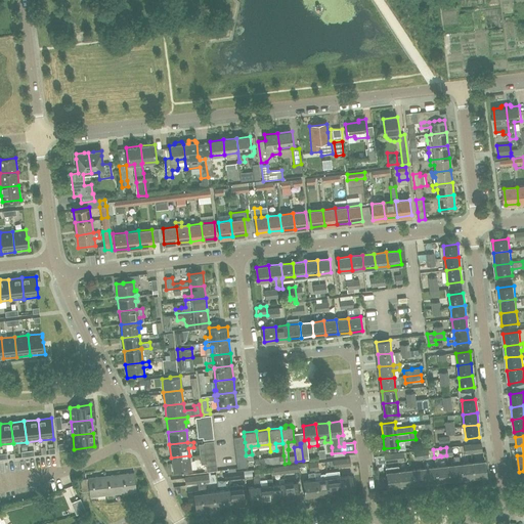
[(386,463),(398,462),(397,453),(385,455),(386,463)]
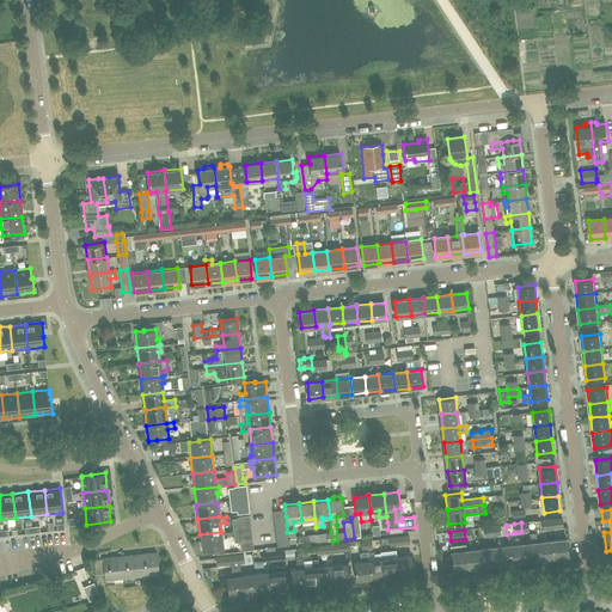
[(221,532),(200,534),(201,550),(210,549),(210,550),(222,549),(221,532)]
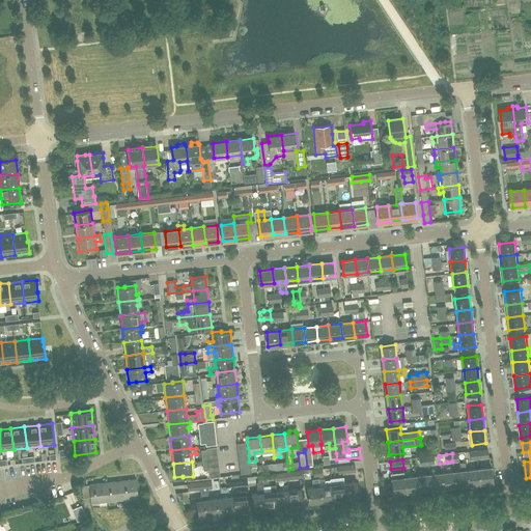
[(468,484),(466,470),(466,462),(460,463),(462,471),(454,472),(455,485),(468,484)]
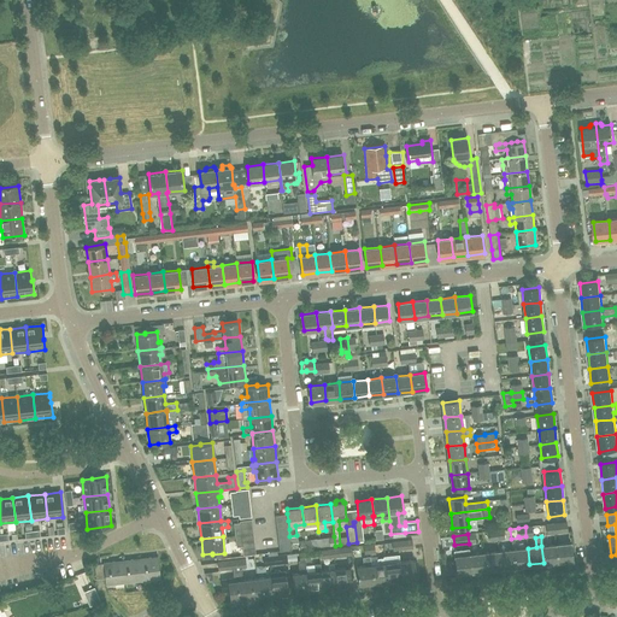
[(398,541),(398,551),(404,550),(413,548),(412,540),(403,541),(398,541)]
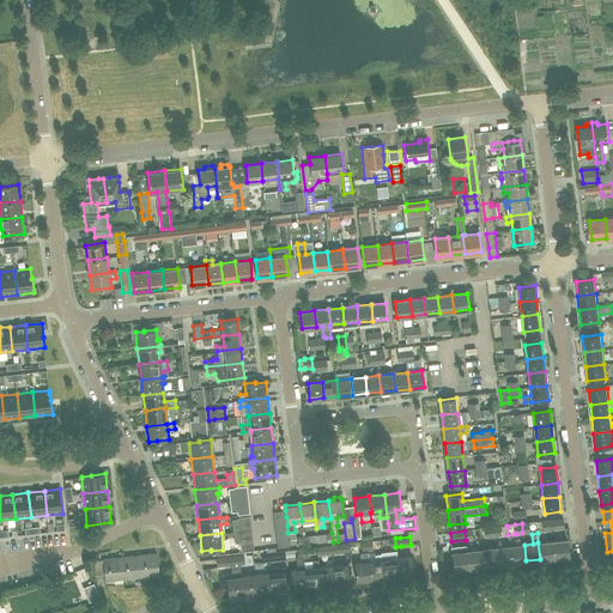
[(552,541),(554,558),(569,556),(566,540),(552,541)]
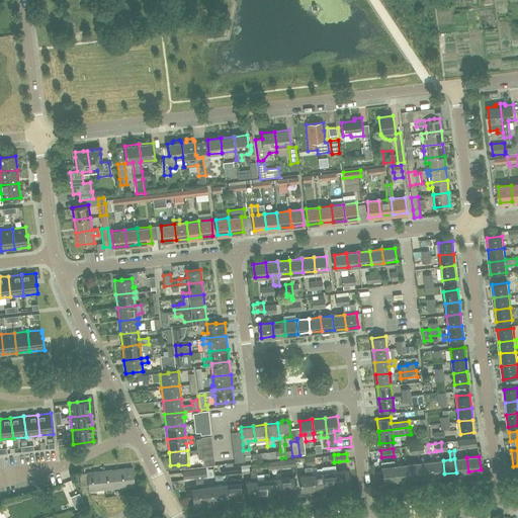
[(456,472),(468,471),(466,457),(454,458),(456,472)]
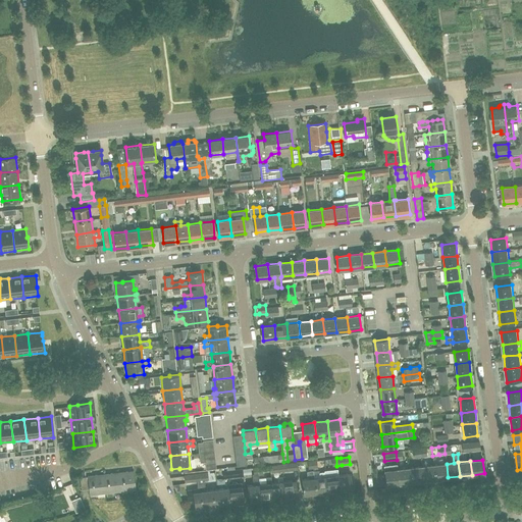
[(435,479),(448,477),(447,464),(433,465),(435,479)]
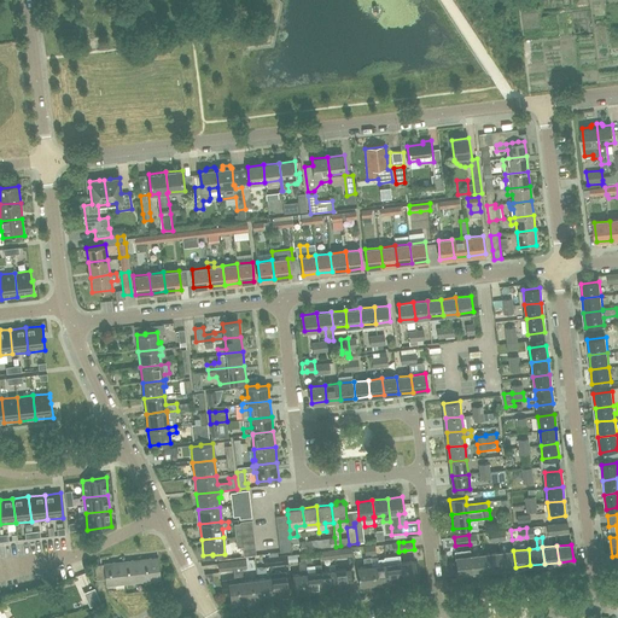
[(470,551),(455,552),(458,573),(473,572),(471,555),(470,551)]
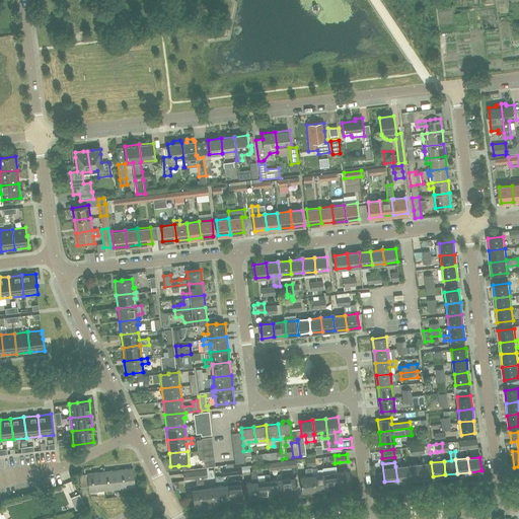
[(421,477),(433,476),(431,462),(419,464),(421,477)]
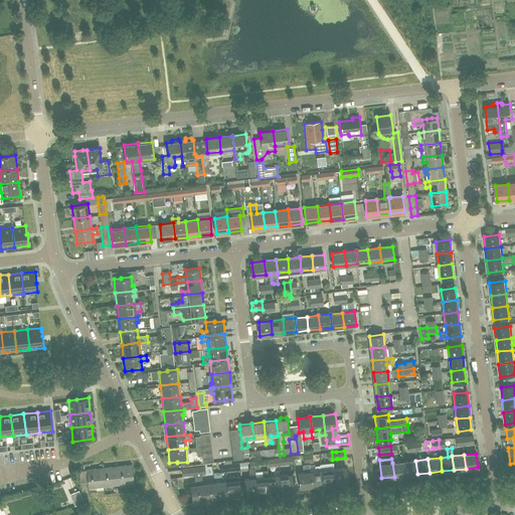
[(258,493),(255,478),(254,469),(253,461),(249,462),(249,468),(248,468),(249,479),(243,479),(245,494),(258,493)]
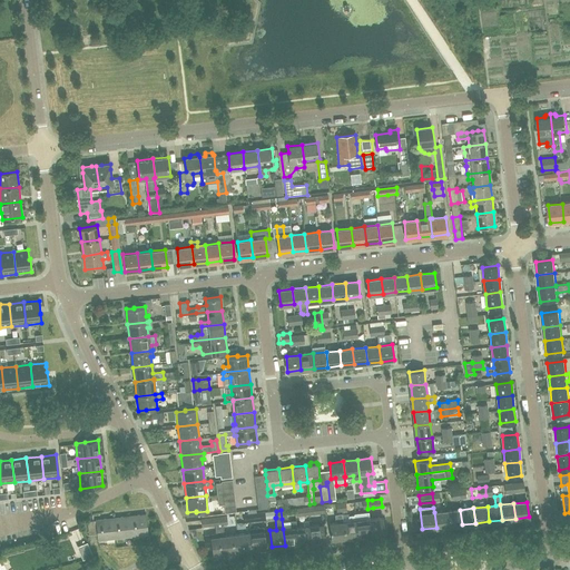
[(450,526),(462,524),(460,510),(448,511),(450,526)]
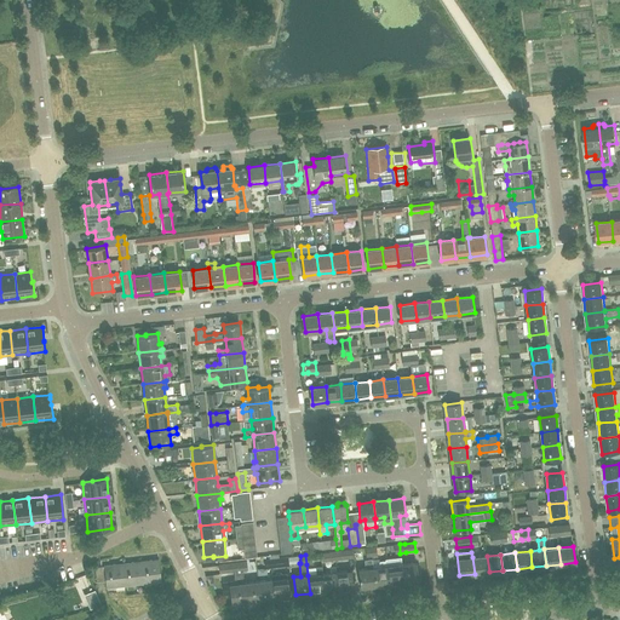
[(475,574),(489,572),(487,556),(472,557),(475,574)]
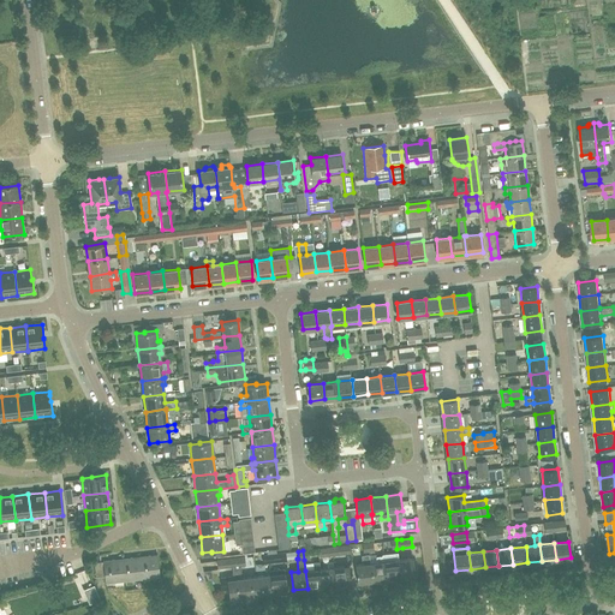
[(120,559),(123,580),(141,579),(141,578),(138,556),(139,556),(138,553),(135,553),(135,557),(120,559)]
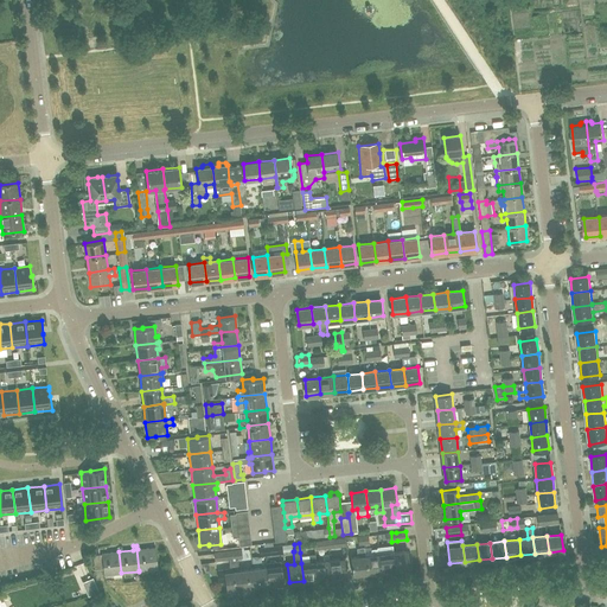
[(381,572),(395,569),(393,553),(394,553),(393,545),(378,547),(379,554),(381,572)]
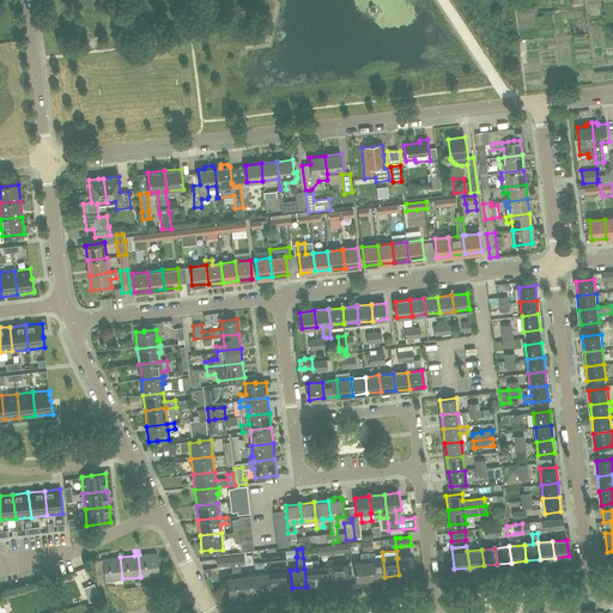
[(138,554),(140,576),(140,577),(158,575),(156,552),(139,554),(138,554)]
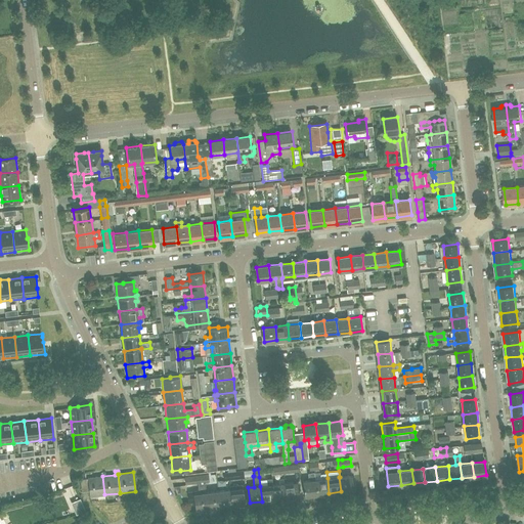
[(317,494),(329,493),(328,478),(326,472),(325,473),(325,474),(320,474),(321,479),(315,480),(317,494)]
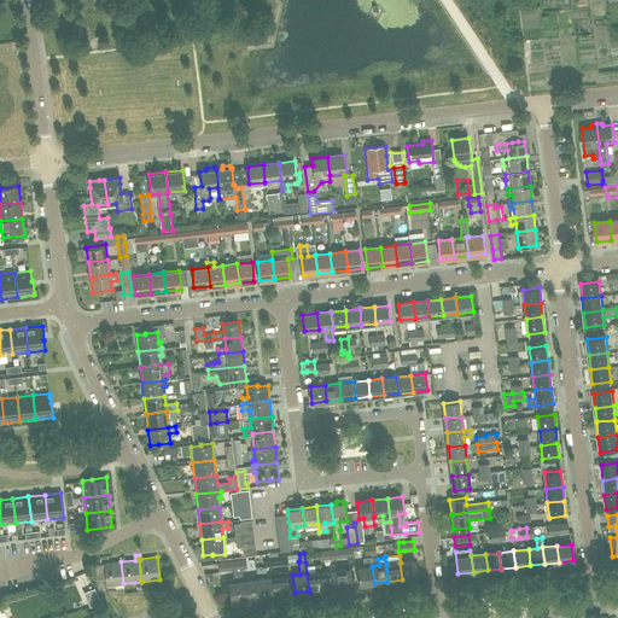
[(372,566),(371,558),(362,559),(363,567),(357,567),(359,586),(374,583),(372,566)]
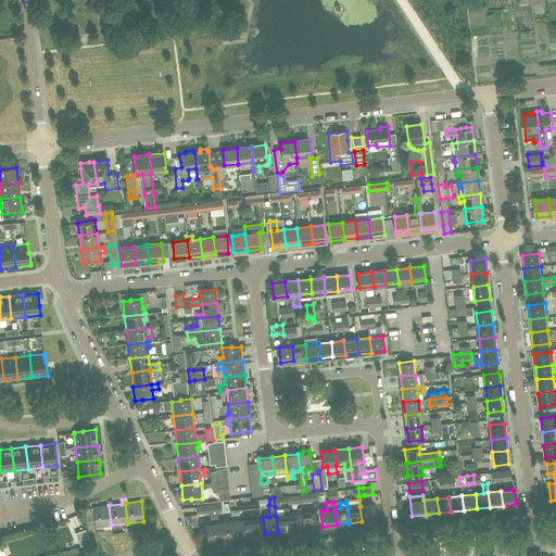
[(218,522),(217,513),(216,504),(196,506),(197,515),(211,514),(212,521),(200,522),(201,533),(206,532),(207,540),(220,539),(218,522)]
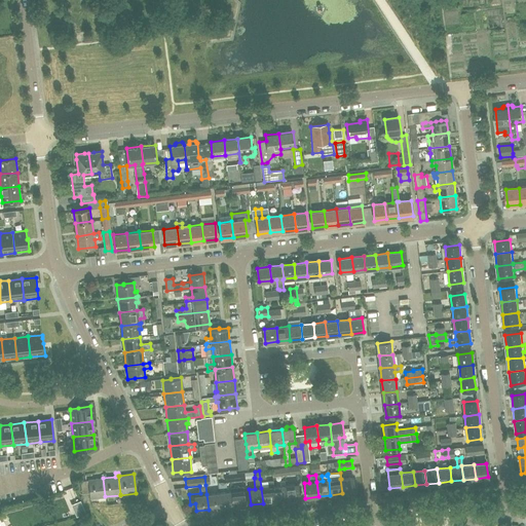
[(340,479),(342,493),(354,492),(353,477),(341,479),(340,479)]
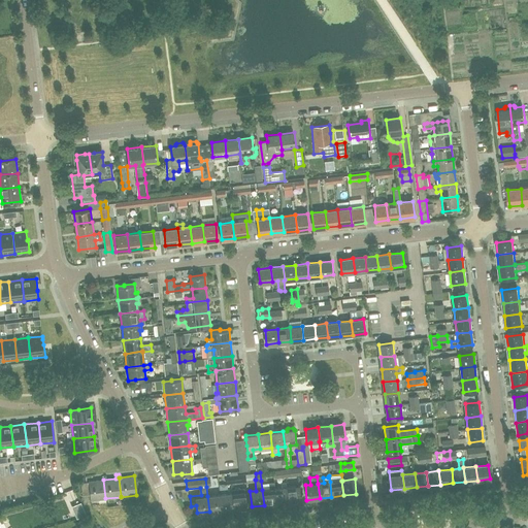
[(105,498),(103,480),(88,482),(90,500),(105,498)]
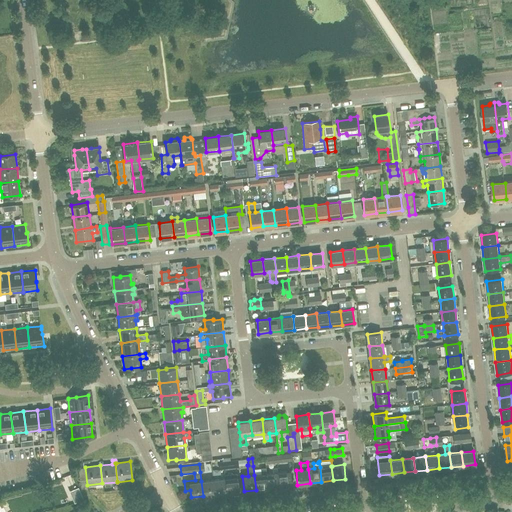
[(268,488),(266,474),(267,473),(266,468),(260,469),(261,474),(254,475),(256,490),(268,488)]
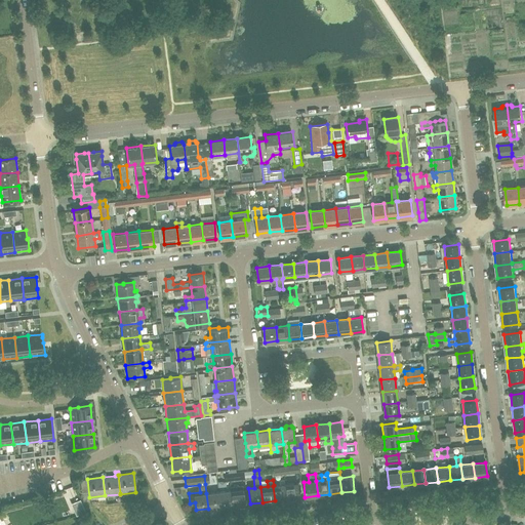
[(285,484),(287,499),(299,497),(297,483),(285,484)]
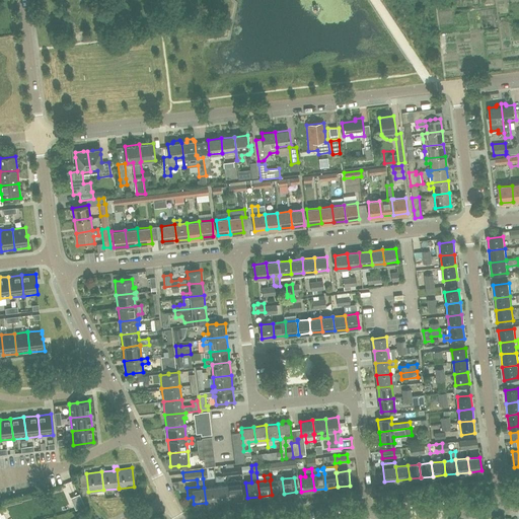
[(272,495),(284,494),(282,478),(271,479),(270,480),(272,495)]
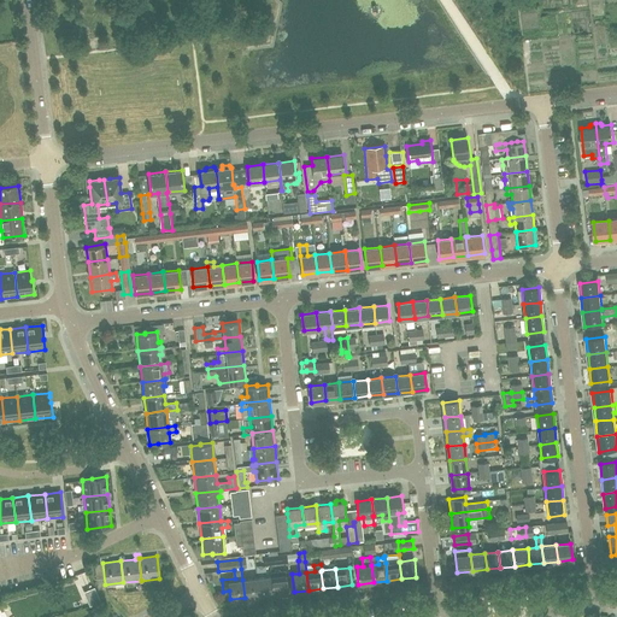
[(286,570),(270,573),(272,594),(274,594),(275,599),(283,598),(282,593),(288,592),(286,570)]
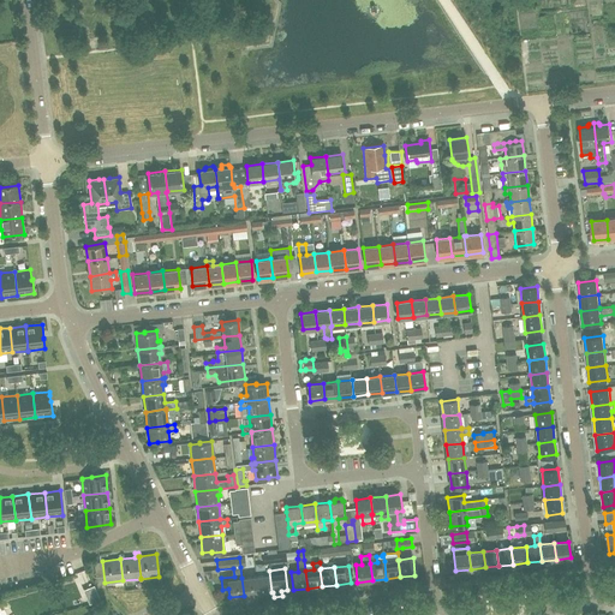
[(257,593),(272,592),(270,574),(256,577),(257,593)]
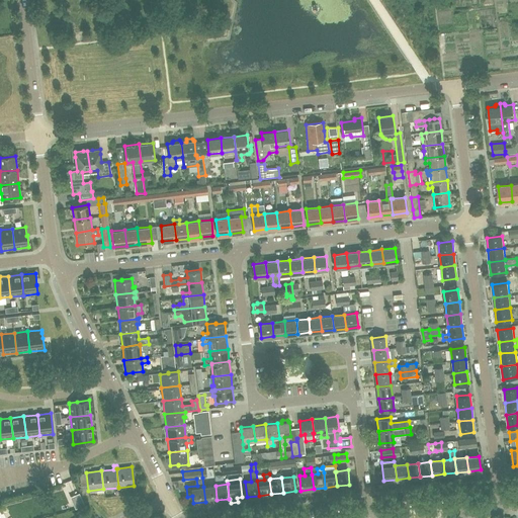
[(217,500),(216,486),(203,487),(205,502),(217,500)]
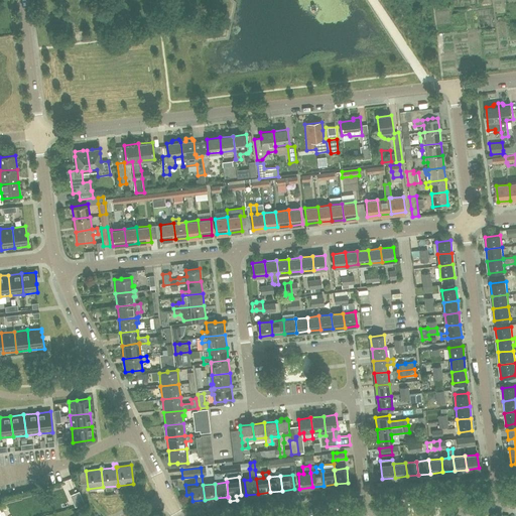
[(20,494),(31,492),(30,485),(19,486),(20,494)]
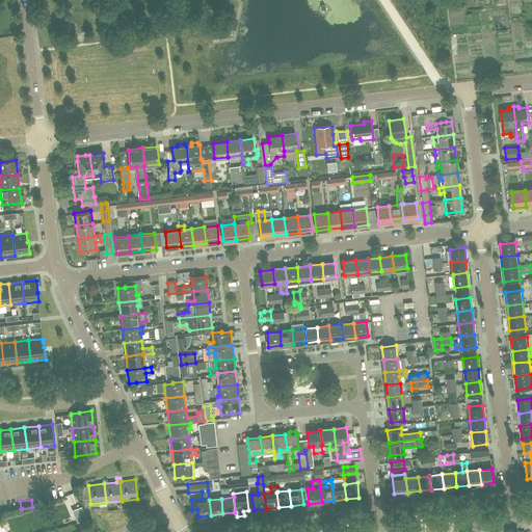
[(73,510),(77,522),(86,520),(81,507),(73,510)]
